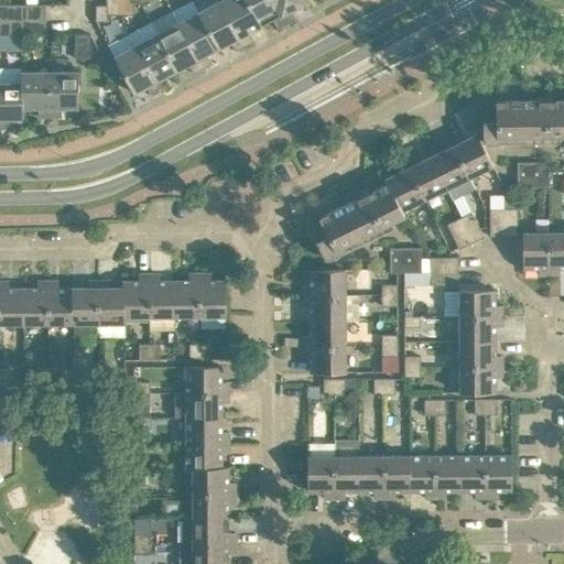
[(107,14),(120,14),(120,0),(106,0),(107,4),(96,4),(96,21),(108,21),(107,14)]
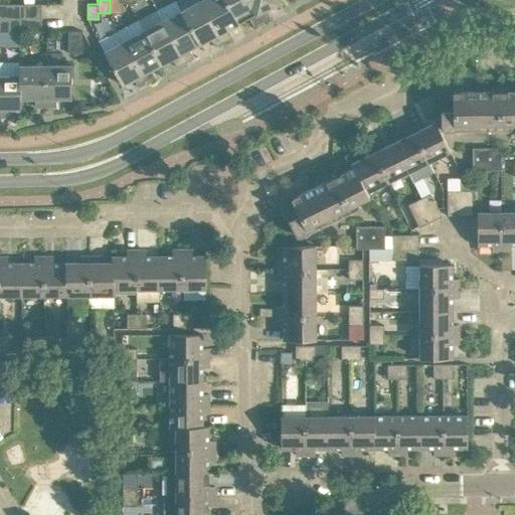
[(137,3),(136,0),(110,0),(110,13),(122,13),(122,3),(137,3)]
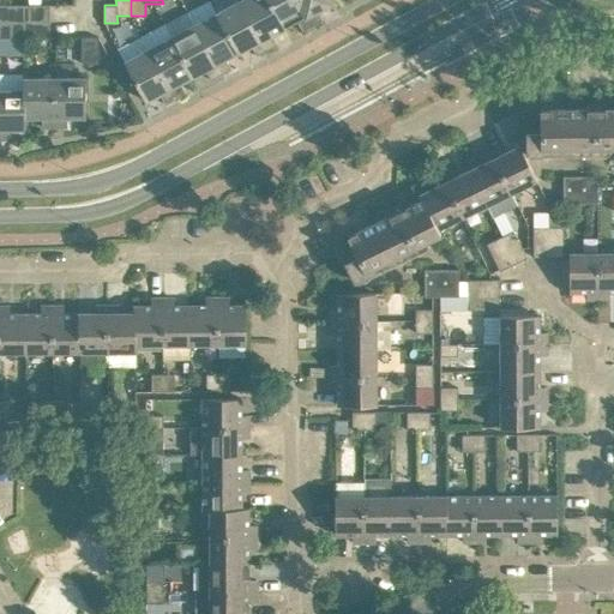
[(257,55),(268,50),(241,0),(218,12),(239,52),(252,44),(257,55)]
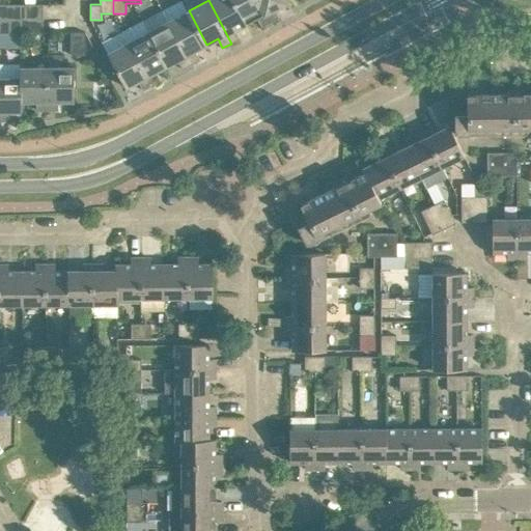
[(235,29),(246,24),(232,0),(207,0),(208,0),(231,44),(240,38),(235,29)]
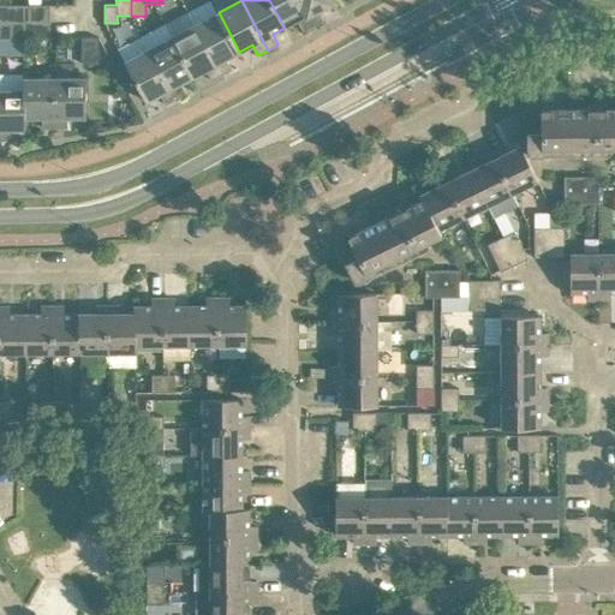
[(303,31),(314,25),(299,0),(269,0),(285,28),(298,21),(303,31)]
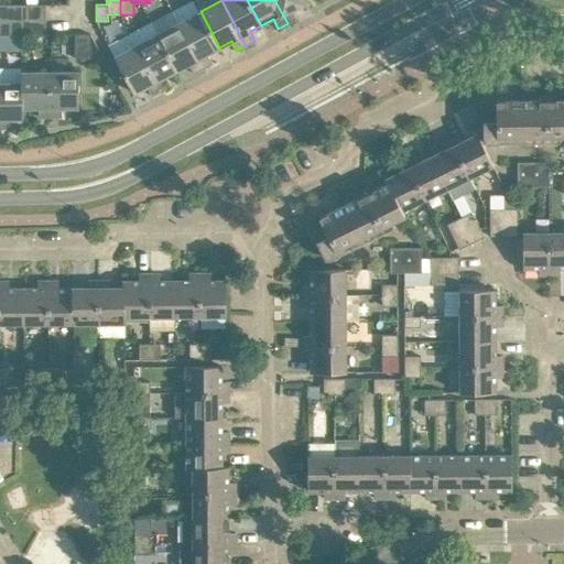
[(305,2),(303,0),(274,0),(288,23),(296,19),(292,9),(305,2)]
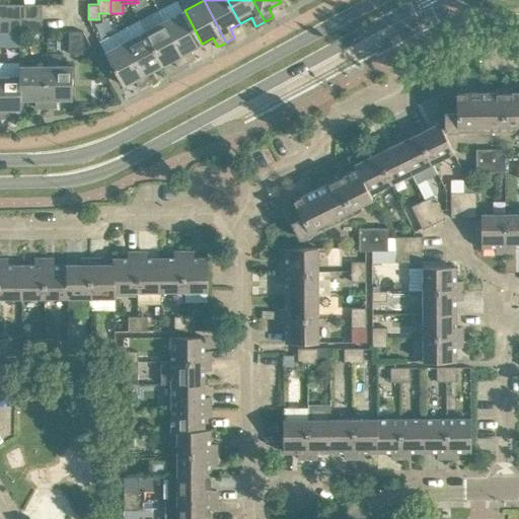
[(0,17),(21,18),(21,4),(0,4),(0,17)]
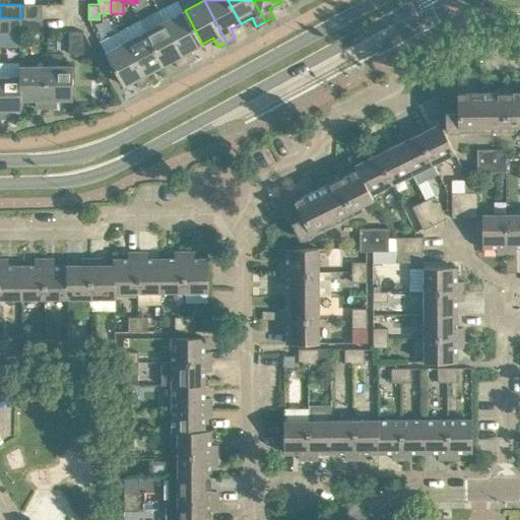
[(43,18),(44,4),(35,4),(24,4),(21,4),(21,18),(43,18)]
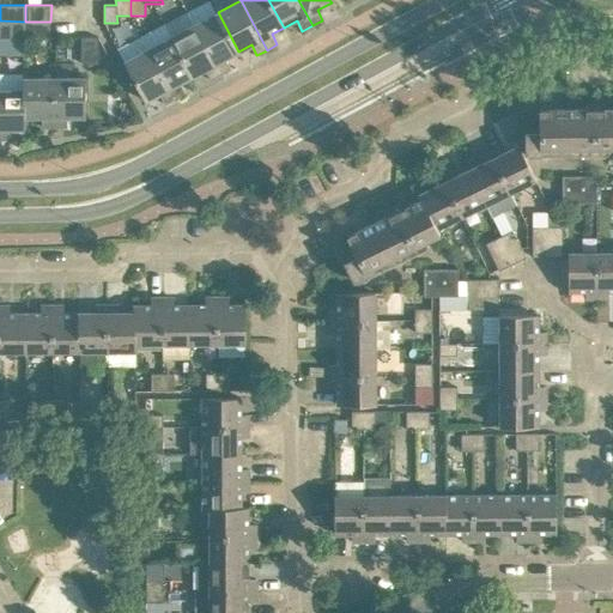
[(225,59),(238,52),(218,12),(194,24),(222,74),(231,68),(225,59)]
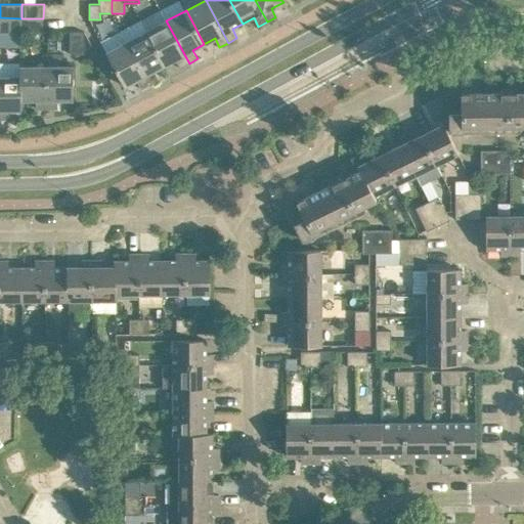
[(0,32),(20,32),(22,18),(0,17),(0,32)]
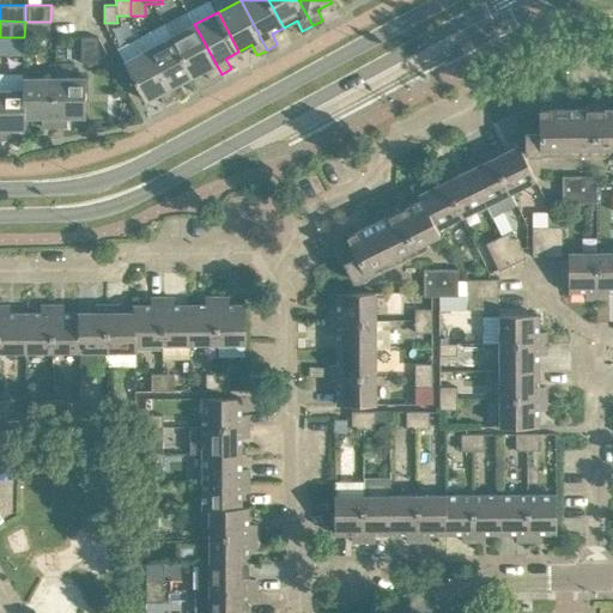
[(50,37),(50,22),(25,22),(24,37),(50,37)]
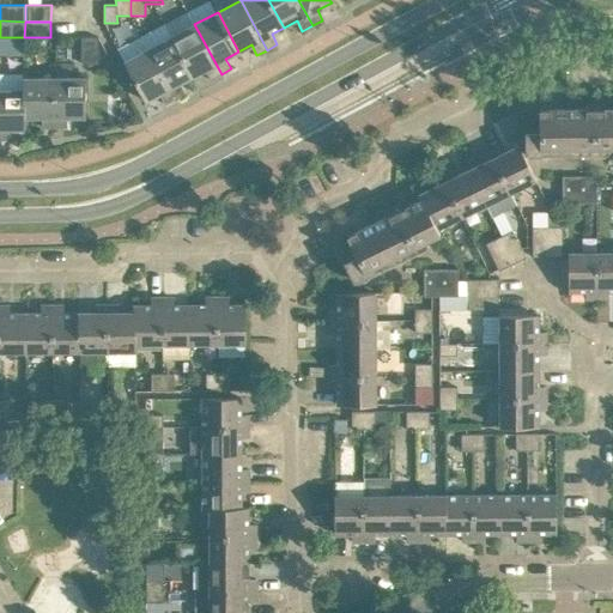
[(211,79),(222,74),(194,24),(171,36),(193,76),(205,70),(211,79)]
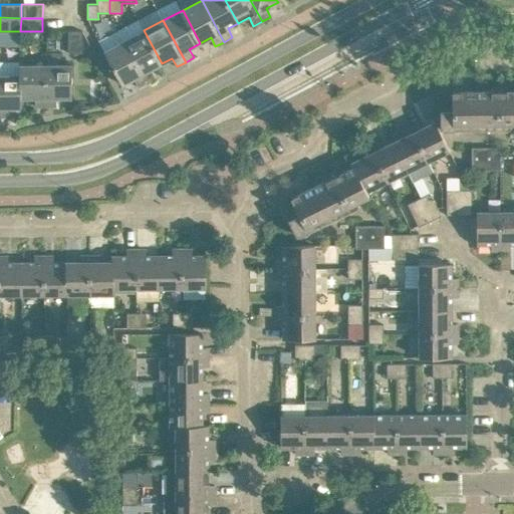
[(151,69),(162,63),(144,30),(124,41),(147,82),(156,78),(151,69)]
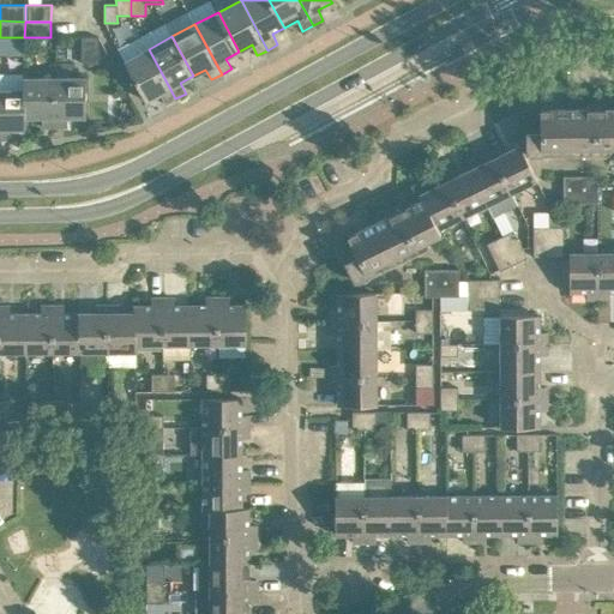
[(98,37),(83,37),(82,64),(98,62),(98,37)]
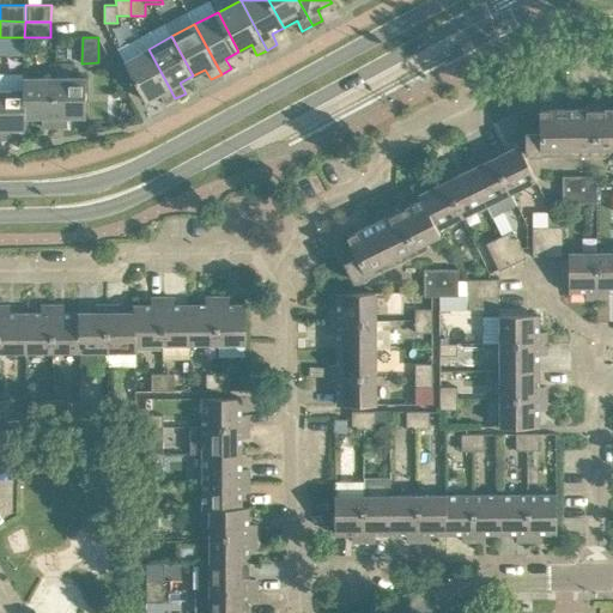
[(165,104),(175,98),(149,49),(125,61),(146,101),(159,93),(165,104)]
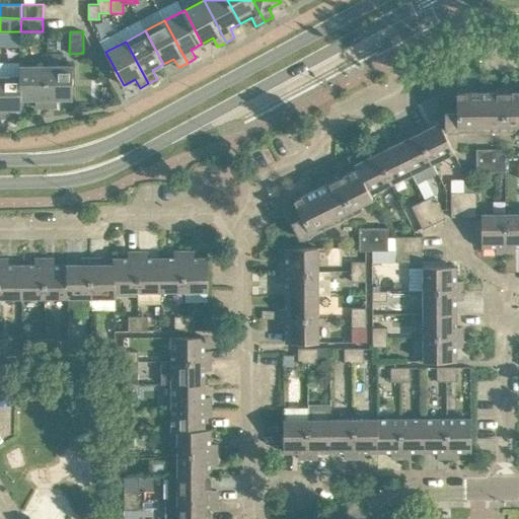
[(35,106),(48,106),(48,66),(20,66),(20,78),(22,78),(22,98),(35,98),(35,106)]
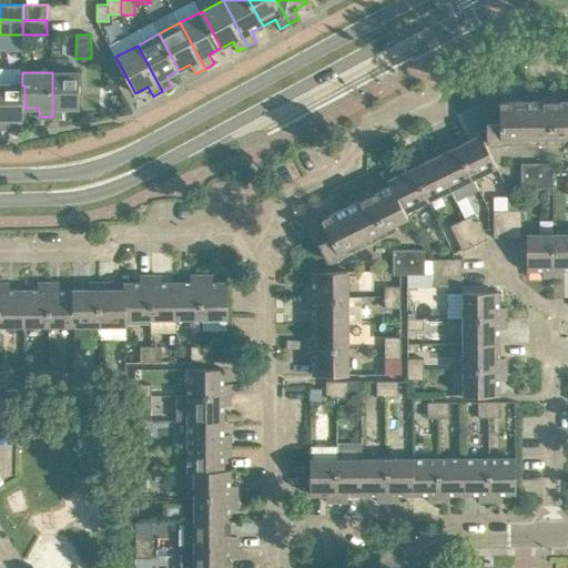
[(52,72),(52,117),(62,117),(62,108),(80,108),(79,72),(52,72)]
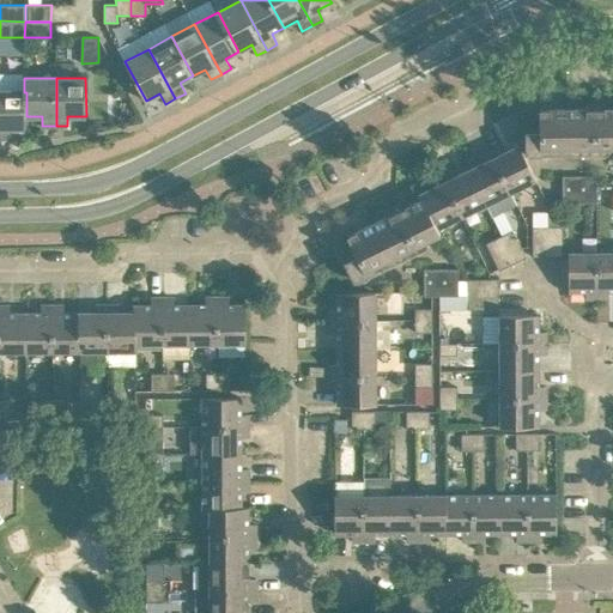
[(25,116),(26,116),(26,92),(24,92),(0,91),(0,138),(7,138),(7,128),(25,128),(25,116)]
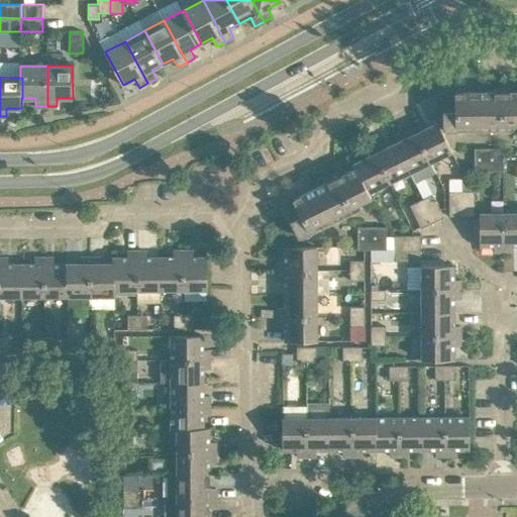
[(516,123),(516,91),(455,92),(455,99),(443,100),(443,124),(446,130),(456,130),(456,124),(516,123)]
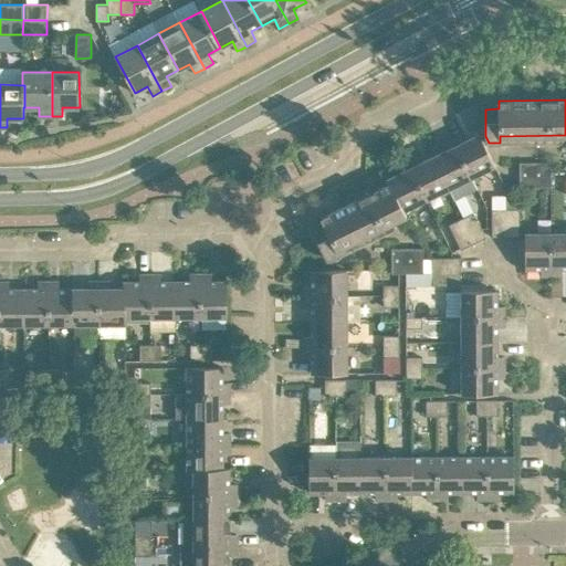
[(452,139),(472,177),(495,166),(480,134),(465,140),(462,134),(452,139)]
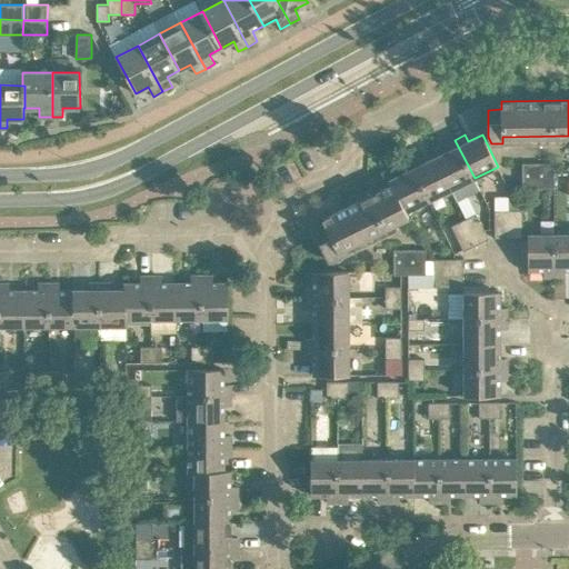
[(451,189),(475,178),(455,140),(446,145),(449,151),(436,157),(451,189)]
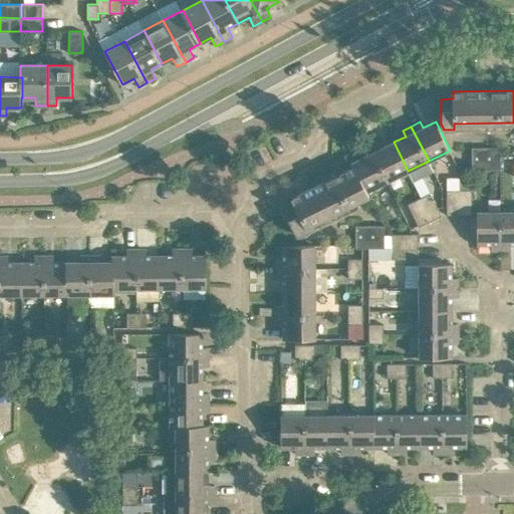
[(388,181),(408,171),(394,142),(381,148),(378,143),(369,147),(388,181)]
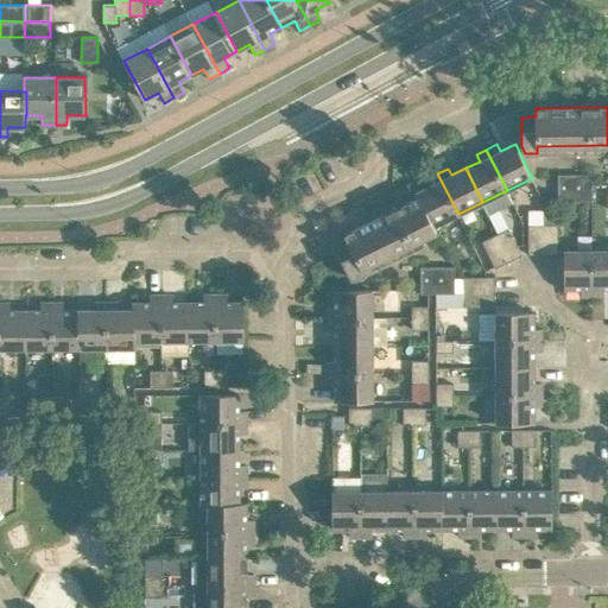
[(432,227),(434,226),(458,214),(437,173),(428,178),(431,185),(416,192),(418,197),(432,227)]
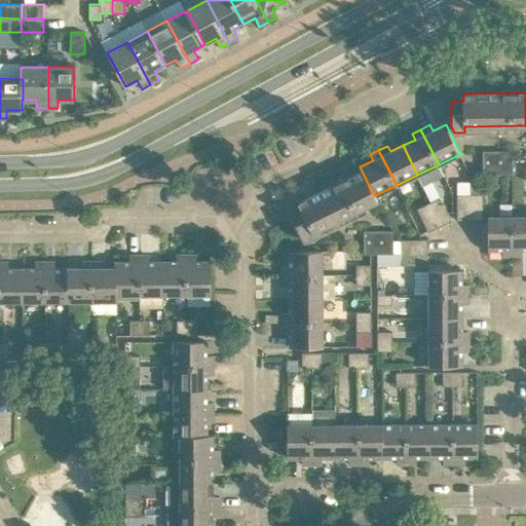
[(483,174),(496,174),(512,174),(511,150),(483,151),(483,174)]
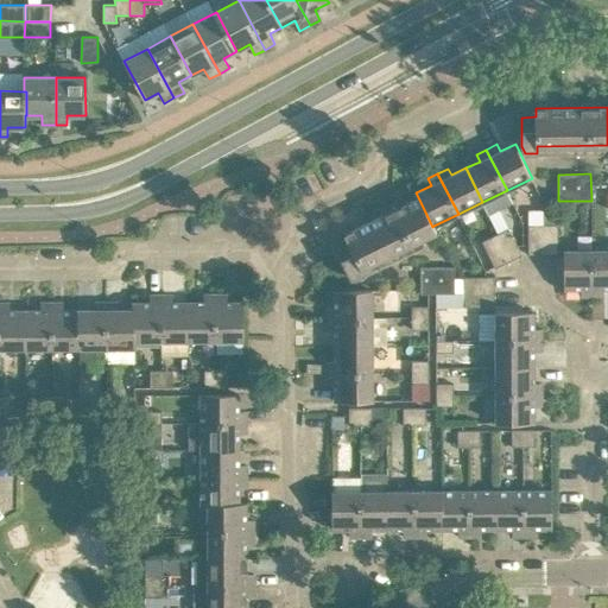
[(434,226),(432,227),(418,197),(344,234),(349,242),(336,248),(352,278),(356,279),(366,274),(363,267),(436,232),(434,226)]
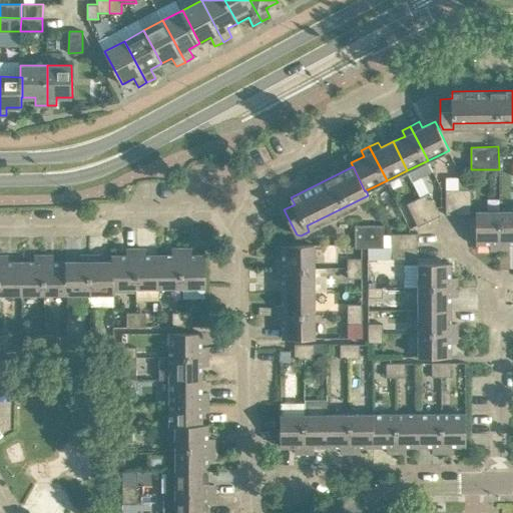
[(459,177),(446,177),(446,214),(459,214),(459,188),(459,181),(459,177)]
